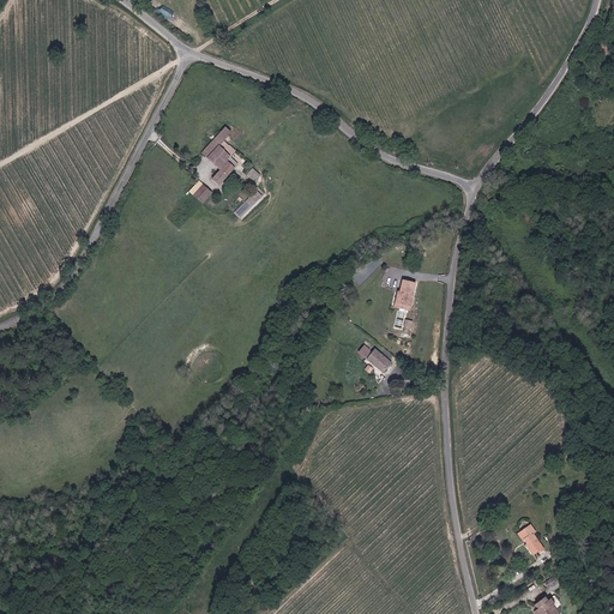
[(220,134),(224,138),(228,133),(222,128),(200,154),(203,155),(220,134)]
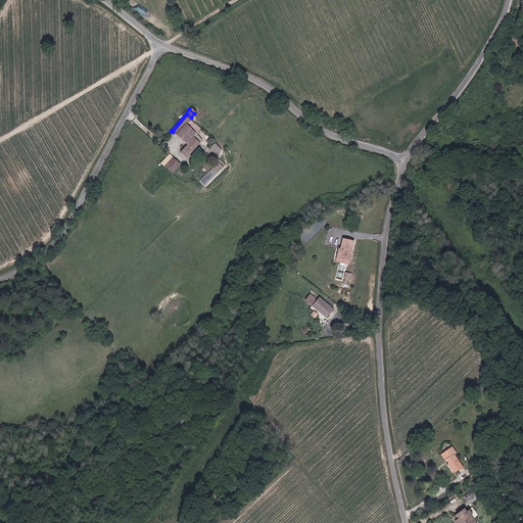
[(187,114),(173,132),(187,145),(180,153),(186,159),(202,141),(195,134),(198,130),(188,121),(191,117),(187,114)]
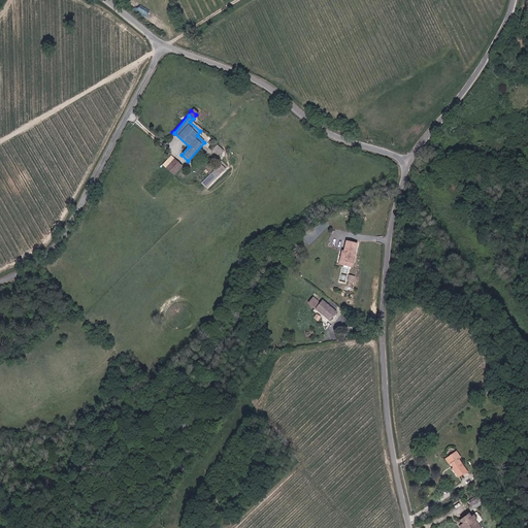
[(174,161),(171,158),(163,167),(166,169),(174,161)]
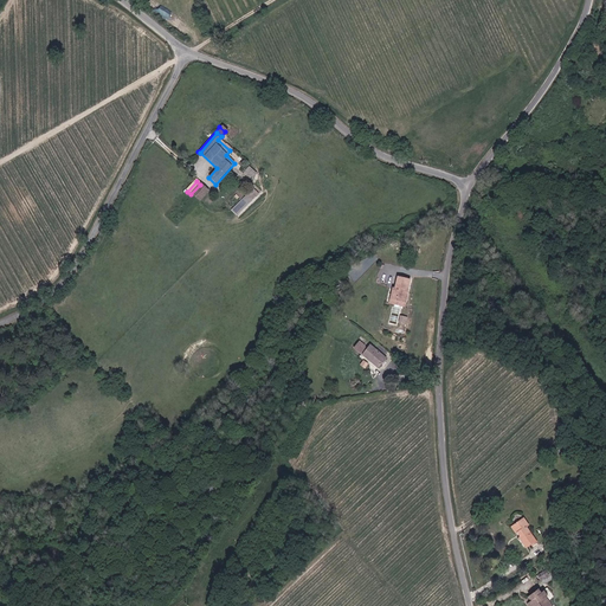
[(200,185),(191,194),(199,202),(208,192),(200,185)]
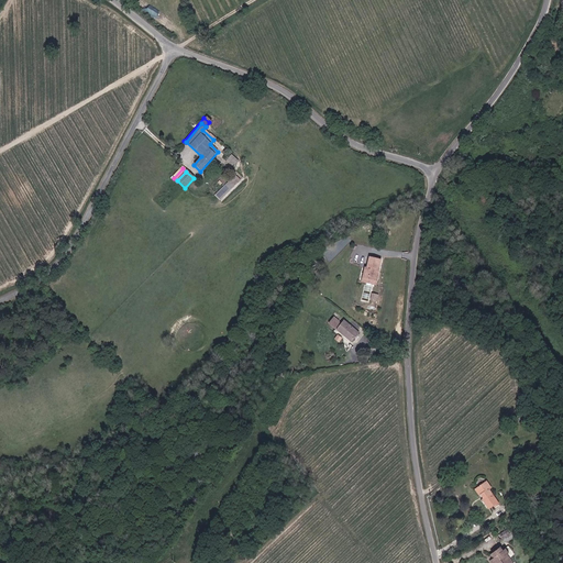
[(236,189),(247,177),(241,172),(230,185),(231,184),(236,189)]
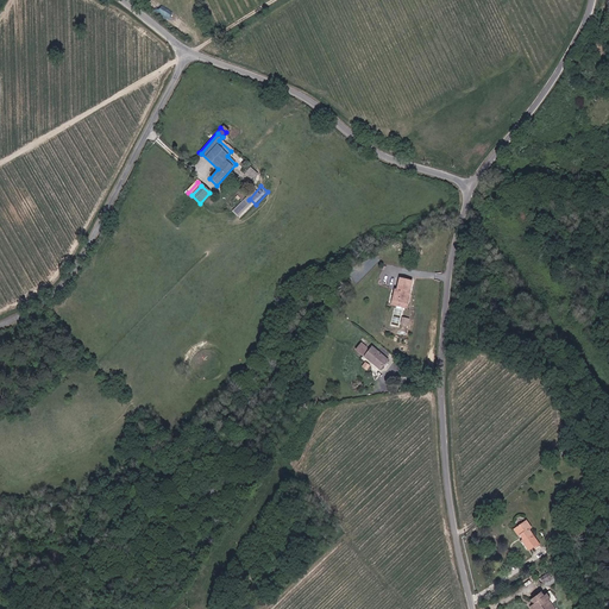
[(248,214),(256,205),(250,199),(249,200),(242,208),(248,214)]
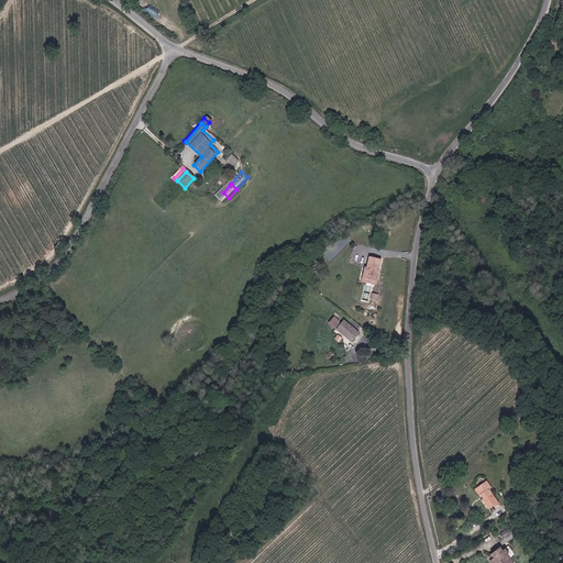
[(374,279),(378,280),(381,269),(378,269),(381,258),(370,257),(367,267),(366,267),(364,278),(370,279),(371,275),(374,275),(374,279)]
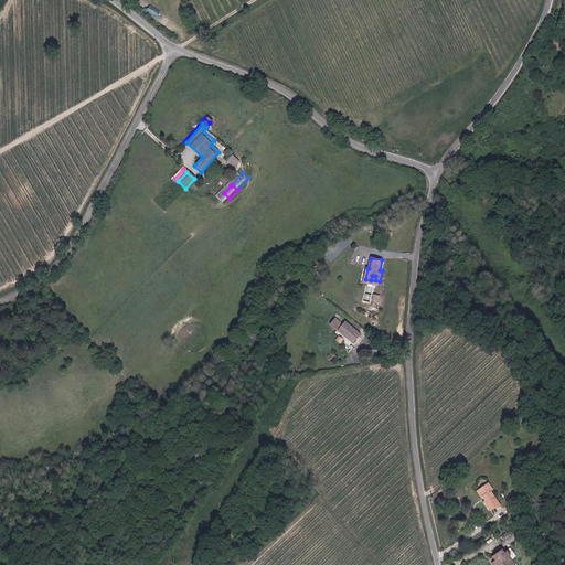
[(380,286),(380,281),(375,280),(375,276),(372,276),(371,280),(365,279),(364,284),(380,286)]
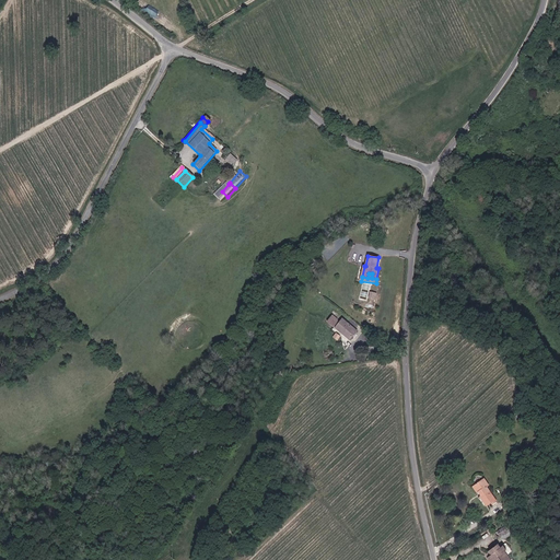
[(336,321),(337,319),(333,315),(327,322),(341,334),(343,333),(351,339),(358,331),(342,318),(339,323),(336,321)]
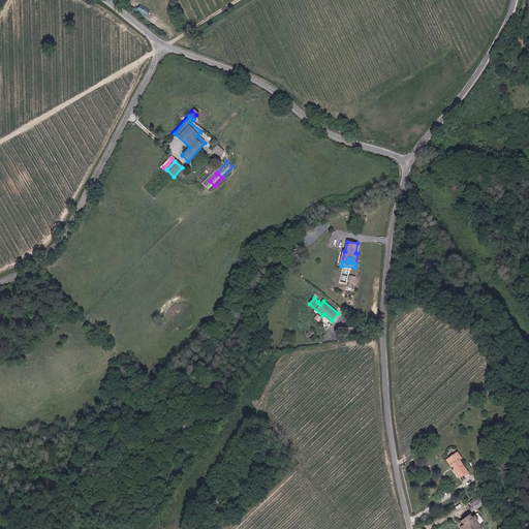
[(459,454),(448,462),(459,477),(464,474),(465,477),(469,474),(461,462),(463,461),(459,454)]
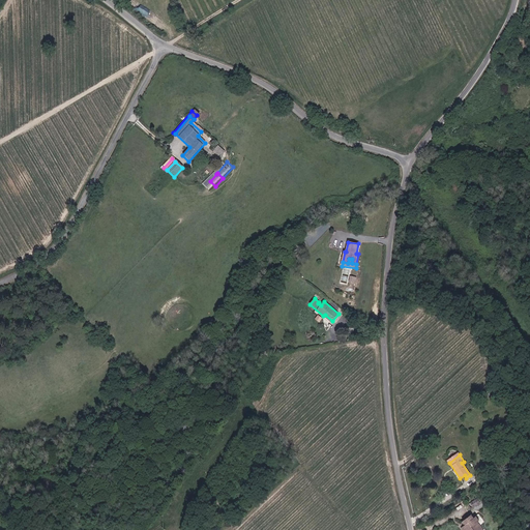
[(470,517),(463,522),(465,524),(462,527),(463,529),(481,529),(476,522),(477,521),(474,517),(471,519),(470,517)]
